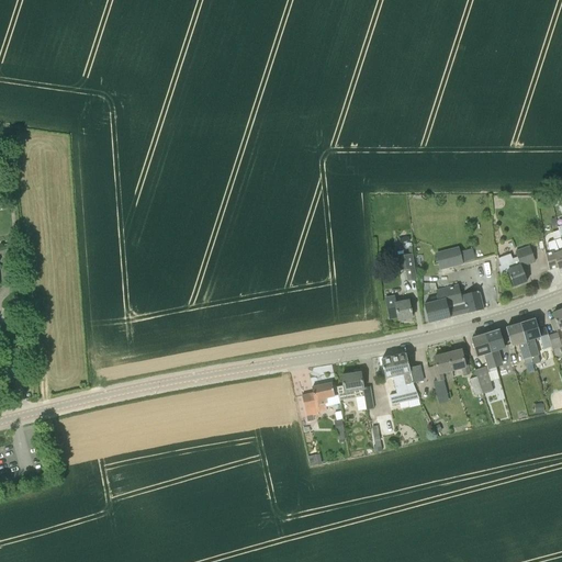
[(561,268),(561,243),(560,238),(546,243),(550,254),(546,255),(549,271),(558,268),(559,270),(561,268)]
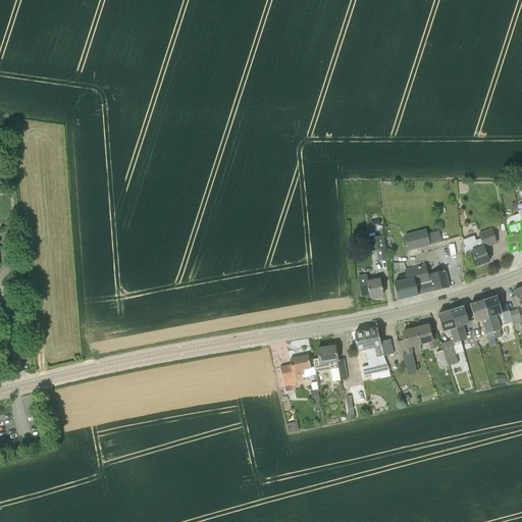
[(426,229),(412,233),(416,250),(430,246),(426,229)]
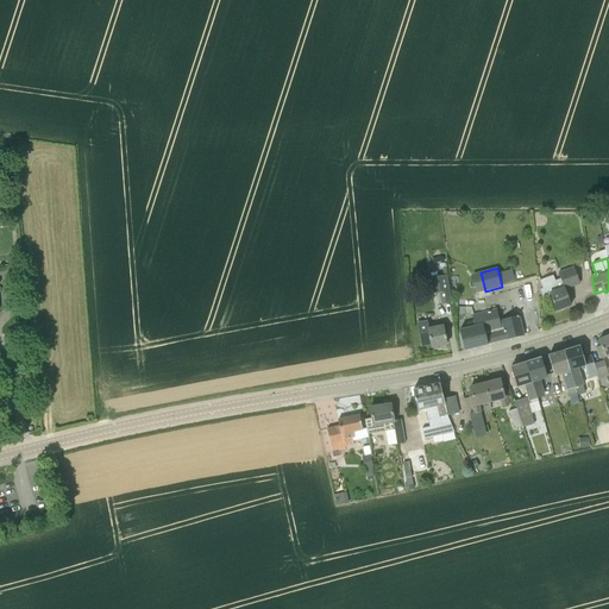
[(565,289),(579,284),(575,268),(558,274),(560,280),(556,281),(553,276),(541,280),(540,281),(542,288),(540,289),(544,299),(551,296),(552,300),(556,311),(571,306),(565,289)]
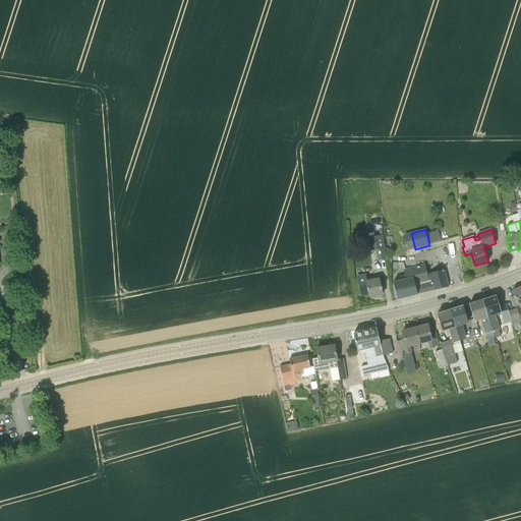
[(380,236),(368,238),(369,251),(375,250),(385,249),(383,236),(382,230),(379,231),(380,236)]
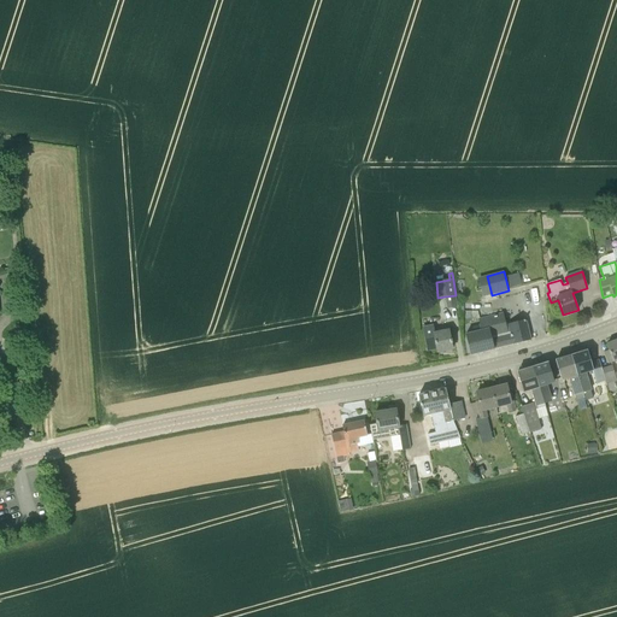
[(445,297),(447,309),(457,307),(456,295),(445,297)]
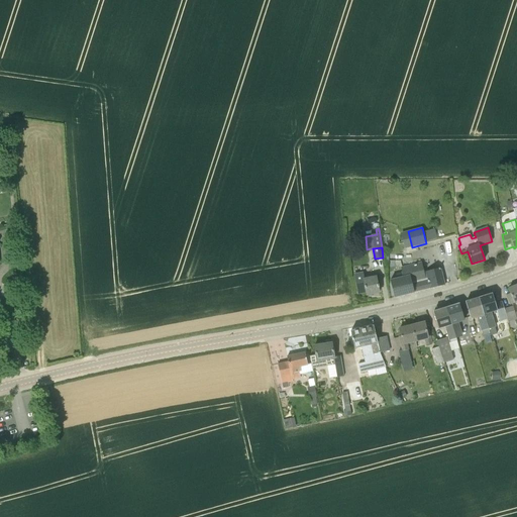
[(441,276),(440,269),(424,273),(422,262),(401,267),(403,277),(390,280),(392,288),(394,298),(444,285),(441,276)]
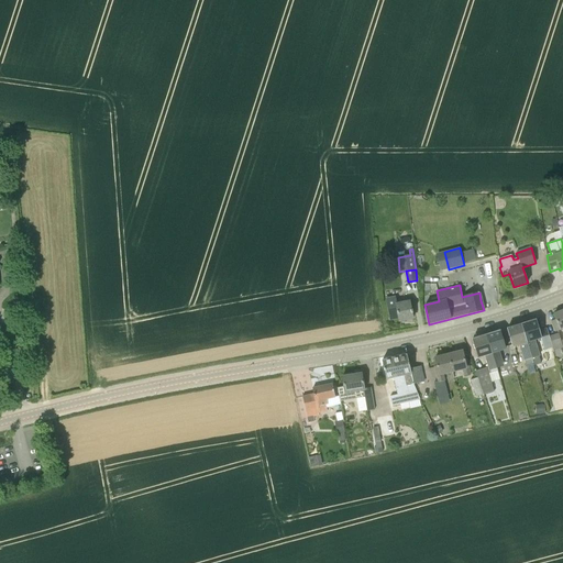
[(410,308),(409,301),(397,304),(396,297),(386,299),(389,320),(398,318),(399,321),(412,319),(411,313),(412,313),(412,310),(411,310),(410,308)]
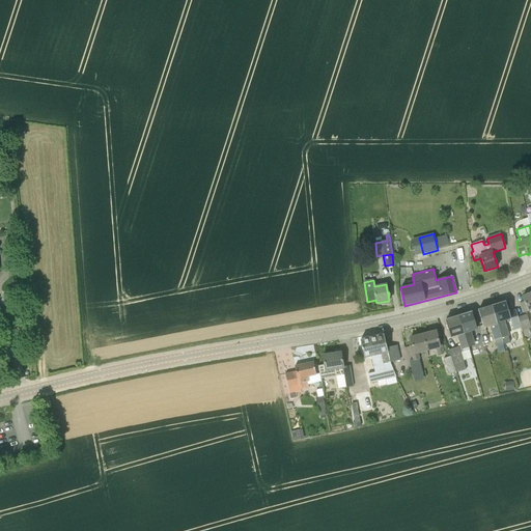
[(530,292),(522,297),(524,302),(520,303),(524,313),(529,312),(530,311),(530,292)]
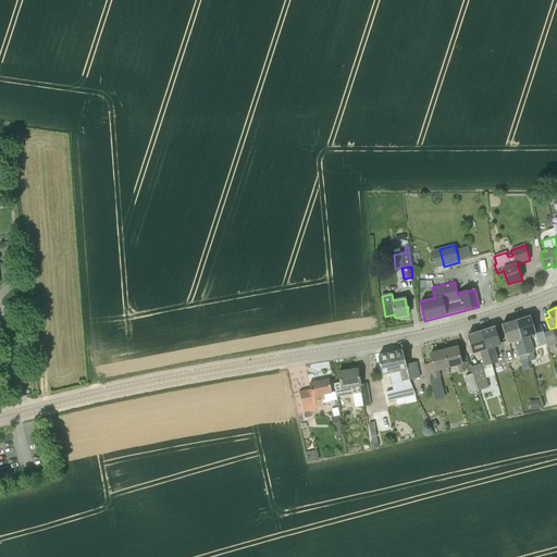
[(539,346),(546,344),(541,324),(533,327),(530,317),(516,321),(528,360),(535,358),(533,353),(529,337),(535,335),(539,346)]
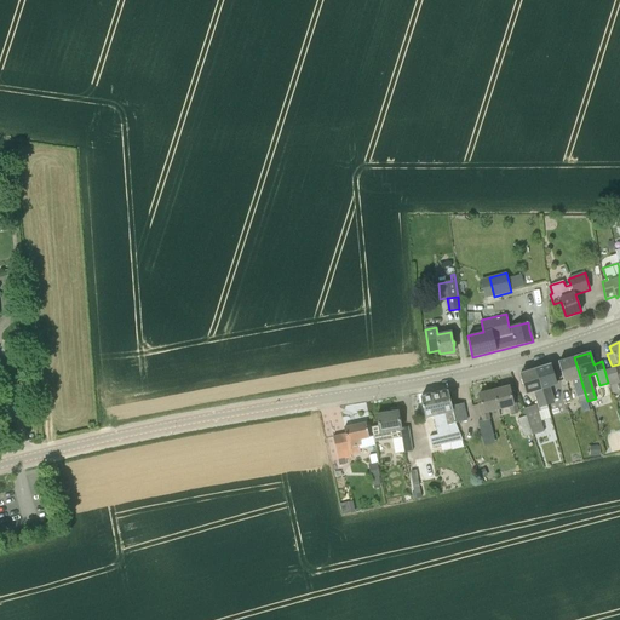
[(579,403),(587,401),(574,357),(558,362),(562,374),(564,383),(572,380),(578,397),(579,403)]
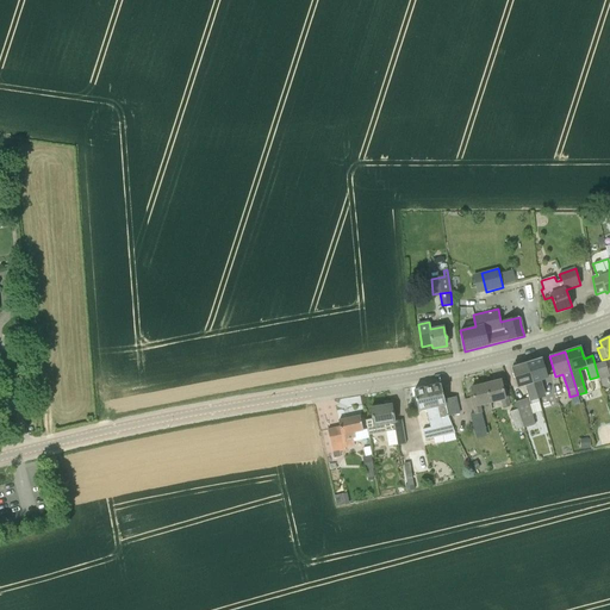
[(533,383),(536,394),(545,392),(542,381),(548,380),(546,369),(542,359),(527,363),(533,383)]
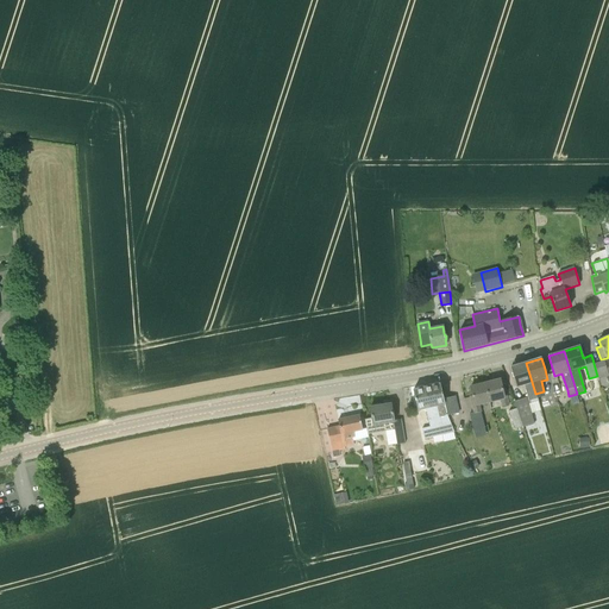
[(597,376),(598,380),(600,380),(607,377),(608,376),(604,360),(595,364),(597,376)]
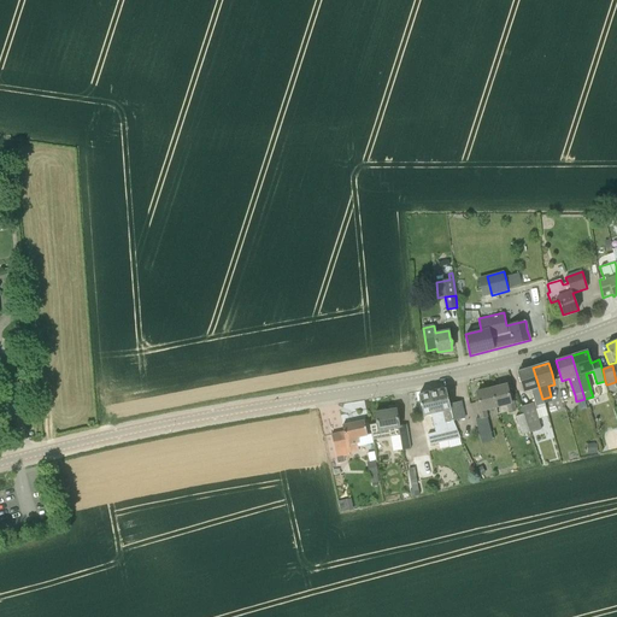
[(539,387),(533,368),(530,369),(528,368),(526,368),(526,370),(517,372),(523,393),(532,391),(535,403),(522,406),(524,415),(523,415),(530,433),(542,429),(539,419),(535,410),(545,406),(542,399),(539,387)]
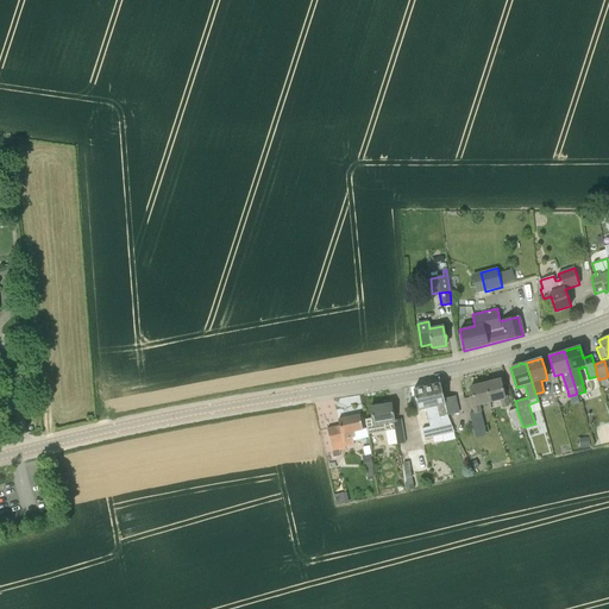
[(509,406),(508,400),(504,389),(502,389),(500,380),(485,384),(490,403),(500,401),(502,407),(509,406)]
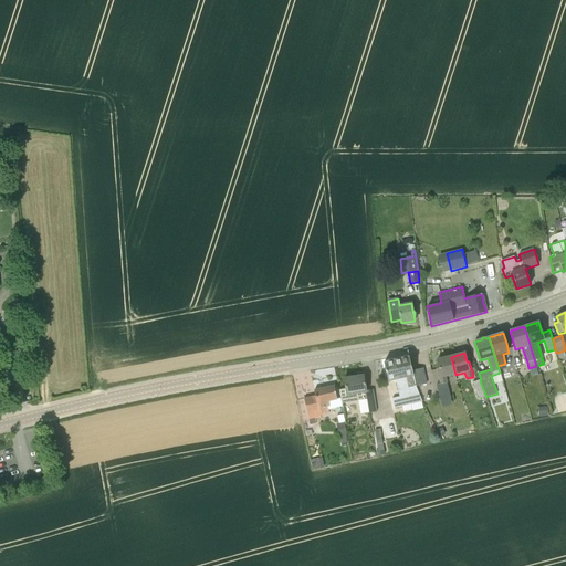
[(412,371),(411,368),(409,357),(384,363),(386,374),(388,383),(396,380),(400,397),(392,398),(395,409),(422,402),(416,386),(412,371)]
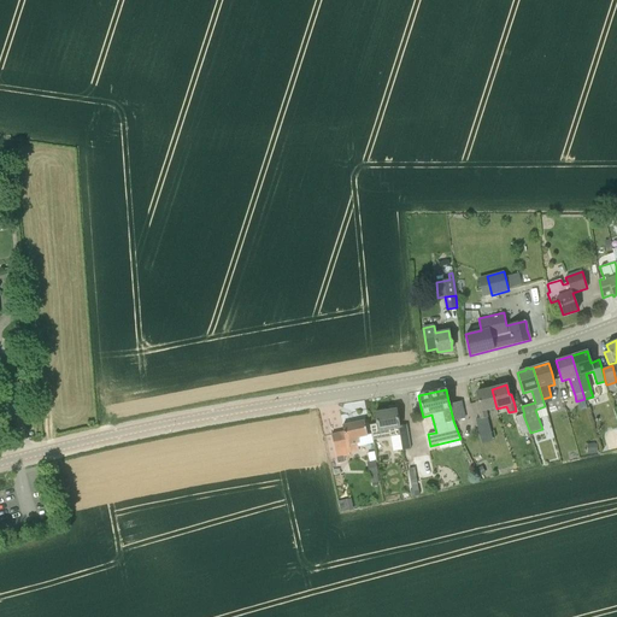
[(487,411),(497,409),(492,389),(476,393),(479,401),(476,403),(480,419),(476,419),(480,435),(491,433),(488,418),(488,417),(487,411)]
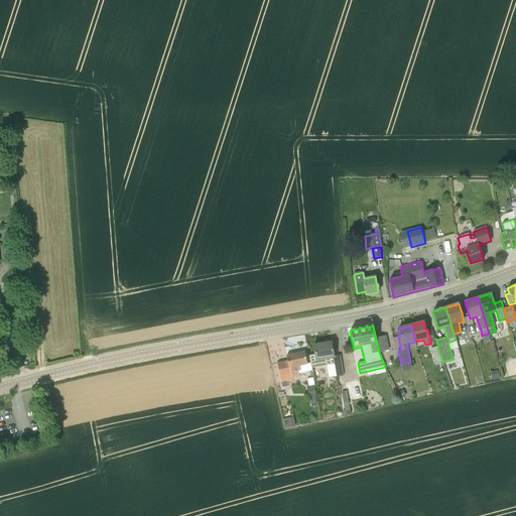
[(376,339),(379,352),(389,350),(386,336),(376,339)]
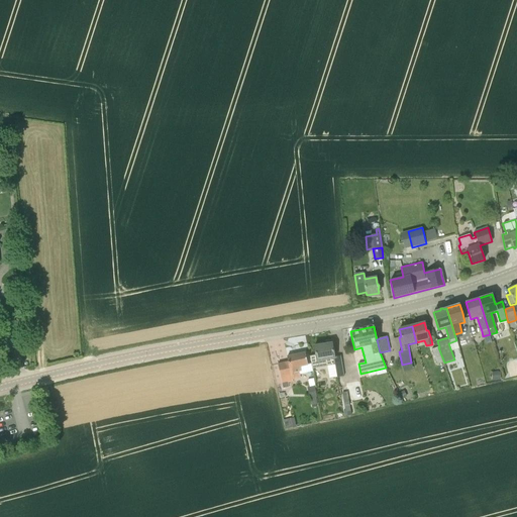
[(335,366),(337,378),(344,377),(340,356),(334,357),(332,343),(314,346),(315,355),(310,356),(313,372),(313,369),(335,366)]
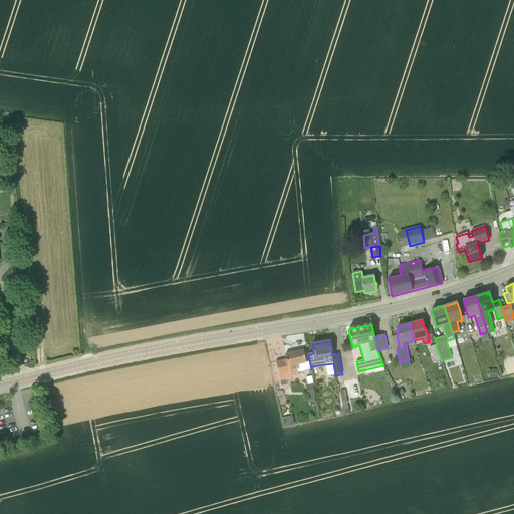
[(435,362),(442,360),(436,345),(430,347),(435,362)]
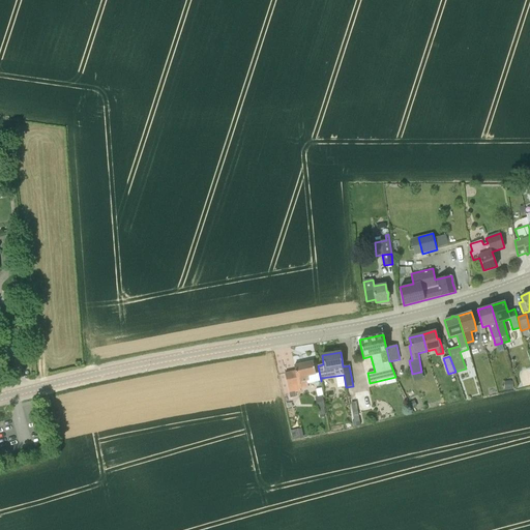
[(316,374),(315,372),(313,361),(294,365),(295,372),(285,374),(287,384),(289,393),(300,390),(300,389),(308,387),(307,384),(321,381),(318,365),(319,374),(316,374)]
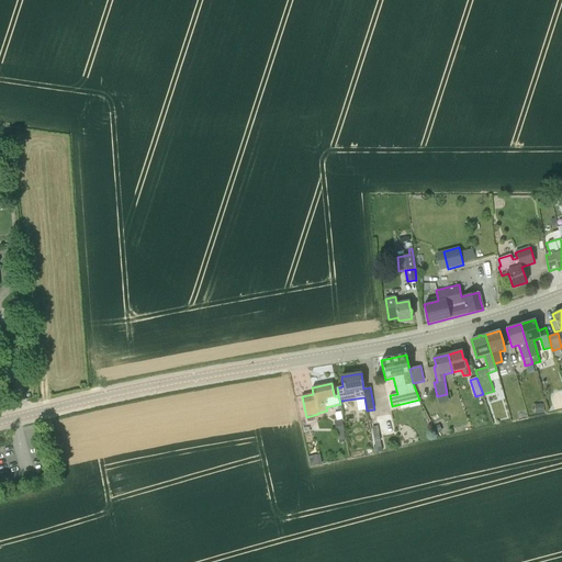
[(535,413),(543,413),(544,404),(535,404),(535,413)]
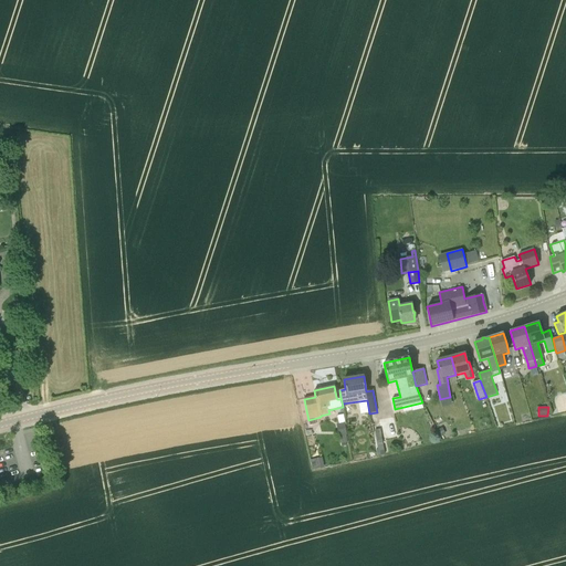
[(337,425),(341,443),(347,442),(346,435),(347,435),(345,423),(337,425)]
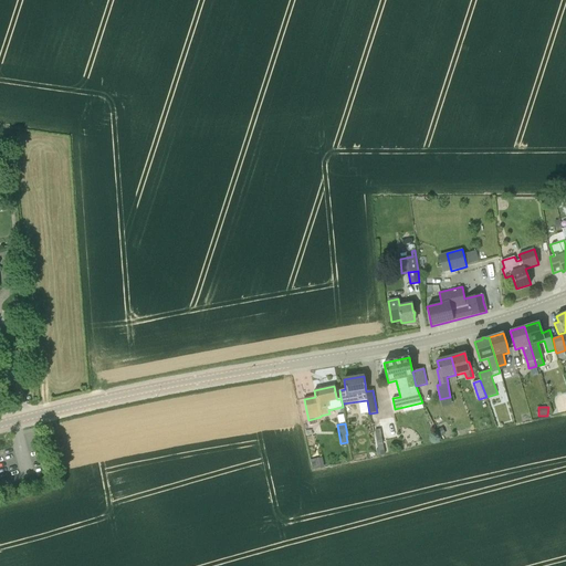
[(377,457),(386,454),(384,446),(380,429),(375,430),(378,450),(376,450),(377,457)]
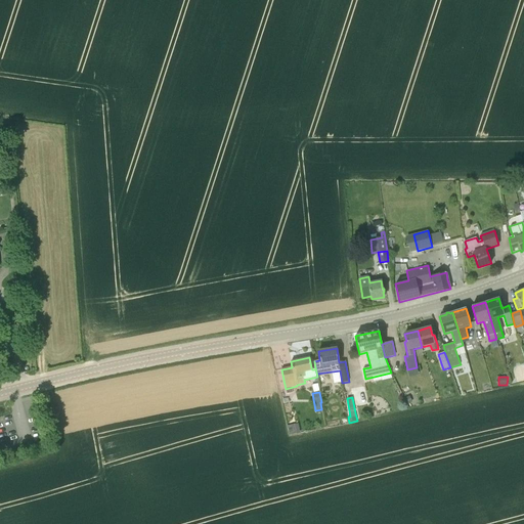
[(297,434),(294,425),(288,426),(290,436),(297,434)]
